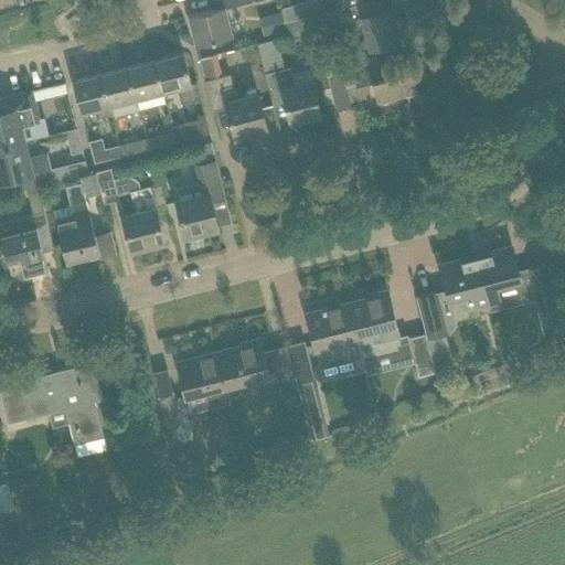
[(213,0),(215,8),(189,14),(195,45),(233,35),(228,19),(238,17),(235,3),(247,0),(213,0)]
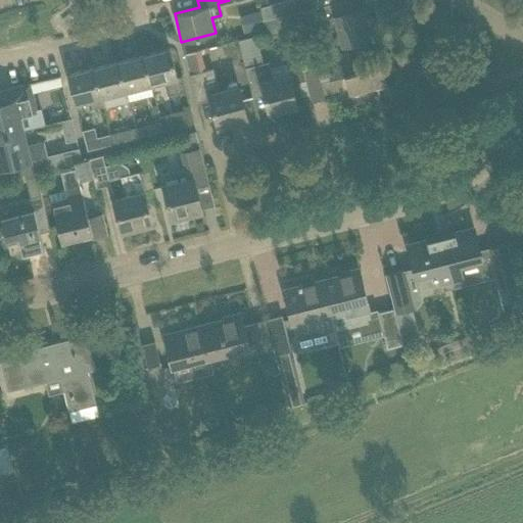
[(296,12),(314,8),(316,8),(313,0),(290,0),(269,5),(259,8),(260,10),(263,20),(296,12)]
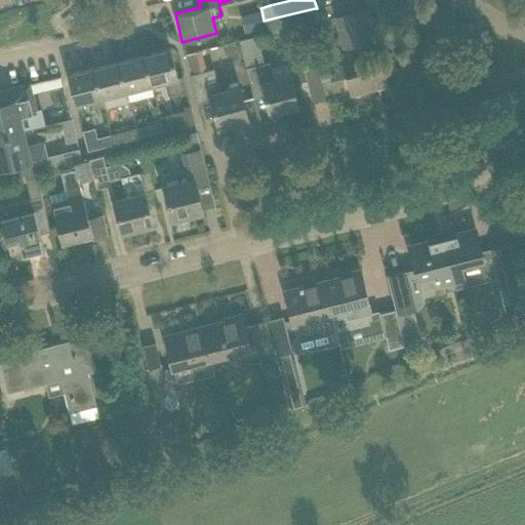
[(317,8),(315,8),(321,35),(341,30),(345,44),(376,37),(369,7),(346,13),(342,1),(317,8)]
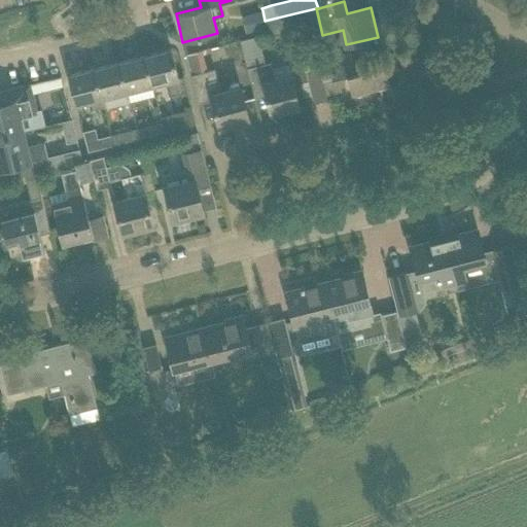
[(262,10),(243,15),(247,32),(267,28),(265,21),(262,10)]
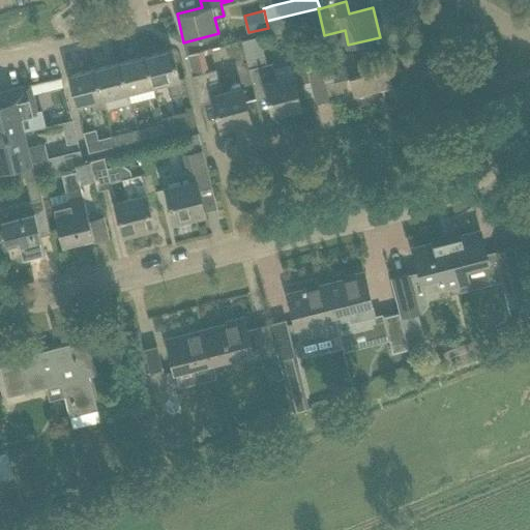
[(300,108),(296,88),(293,75),(276,79),(272,62),(266,64),(259,35),(241,40),(254,92),(266,89),(272,115),(300,108)]
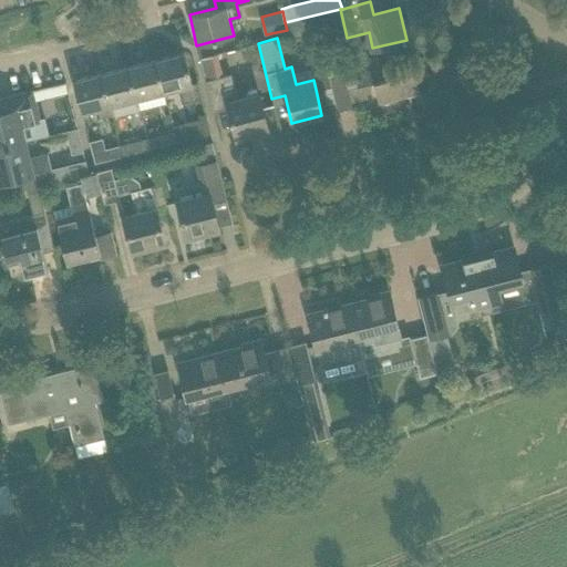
[(184,53),(156,60),(164,92),(176,90),(179,104),(200,99),(197,83),(192,84),(184,53)]
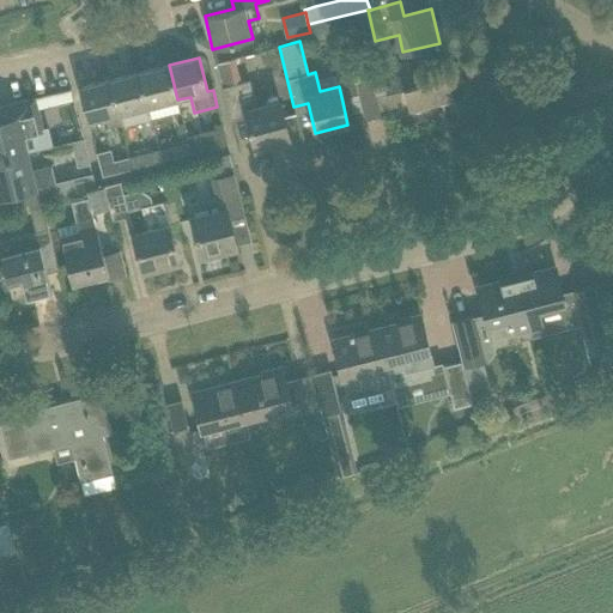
[(454,98),(448,76),(445,77),(441,61),(418,67),(413,68),(413,71),(400,73),(383,79),(356,85),(358,95),(364,121),(381,116),(378,110),(392,108),(401,96),(399,90),(404,89),(408,109),(454,98)]
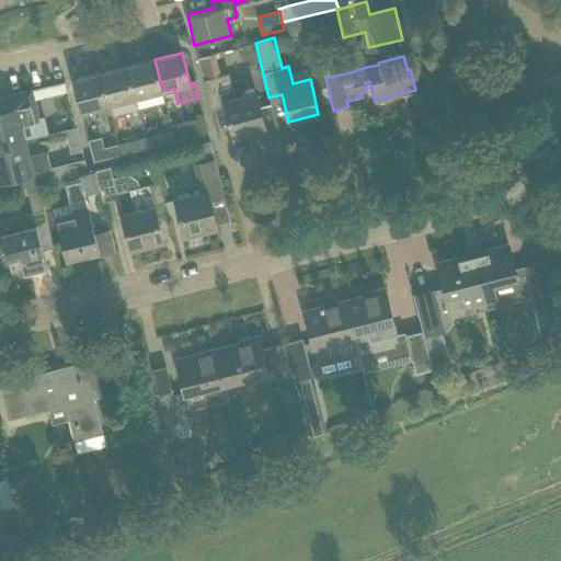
[(155,59),(127,66),(135,98),(162,91),(155,59)]
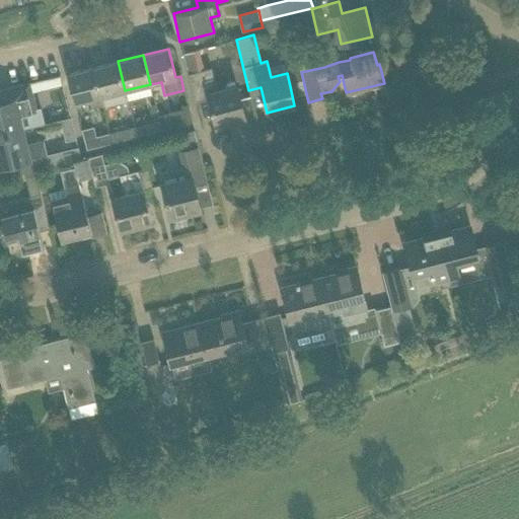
[(125,90),(118,61),(92,67),(100,96),(125,90)]
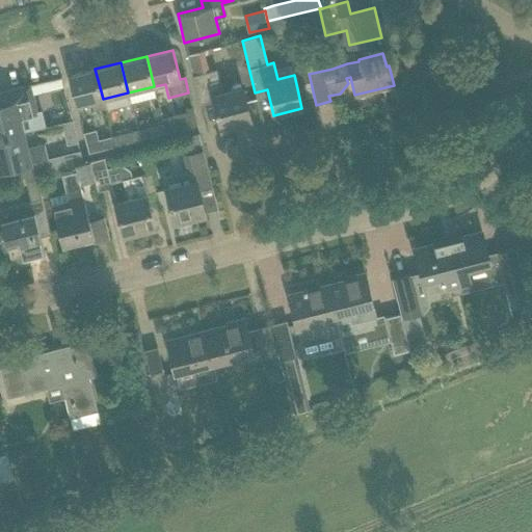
[(94,111),(104,108),(105,108),(103,99),(95,69),(69,76),(76,106),(91,102),(94,111)]
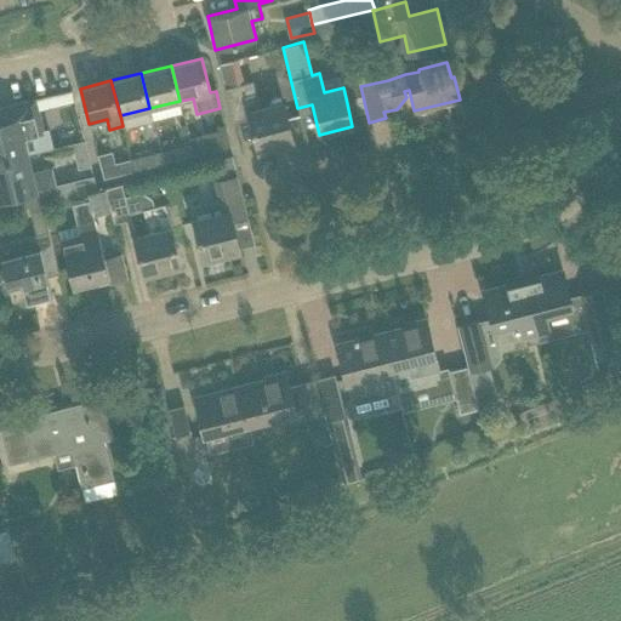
[(283,103),(257,109),(251,81),(226,89),(233,121),(250,117),(258,151),(292,141),(286,118),(283,103)]
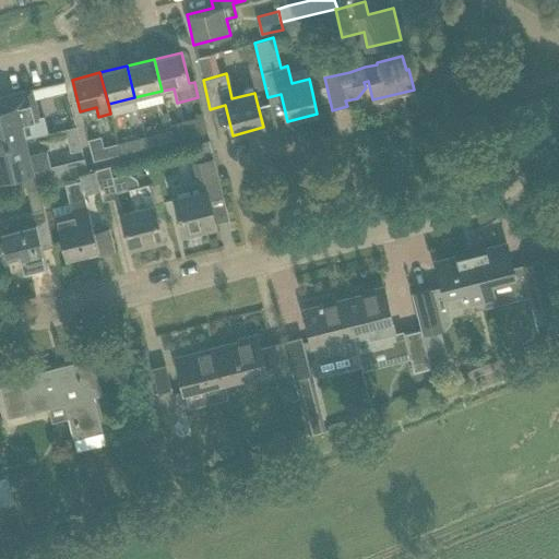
[(323,75),(314,78),(318,88),(326,86),(324,78),(323,75)]
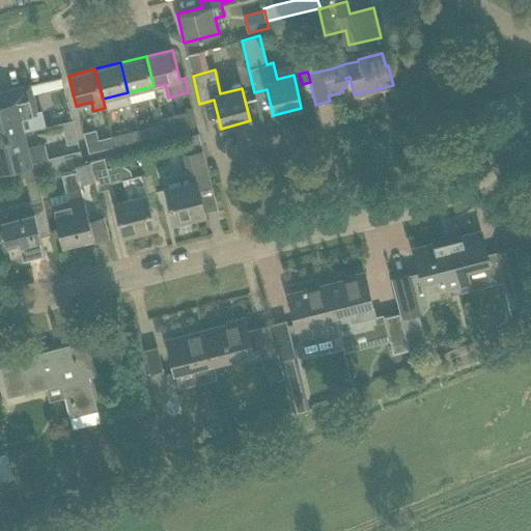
[(0,106),(0,138),(23,133),(19,117),(36,112),(34,106),(30,85),(0,92),(0,104),(0,106)]
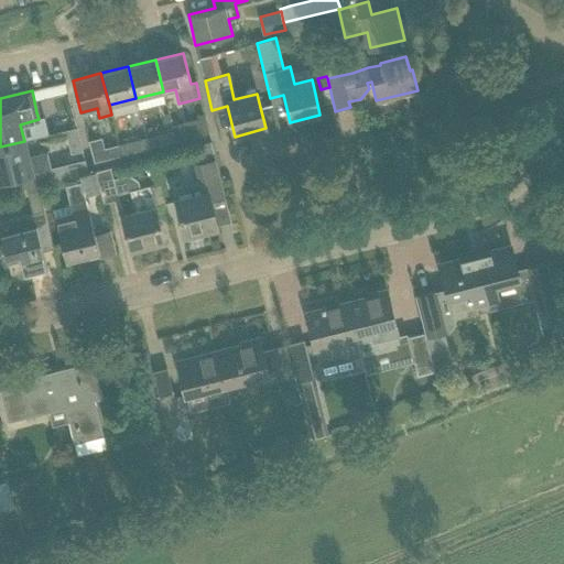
[(208,133),(205,117),(171,126),(173,132),(173,133),(175,142),(203,136),(203,134),(208,133)]
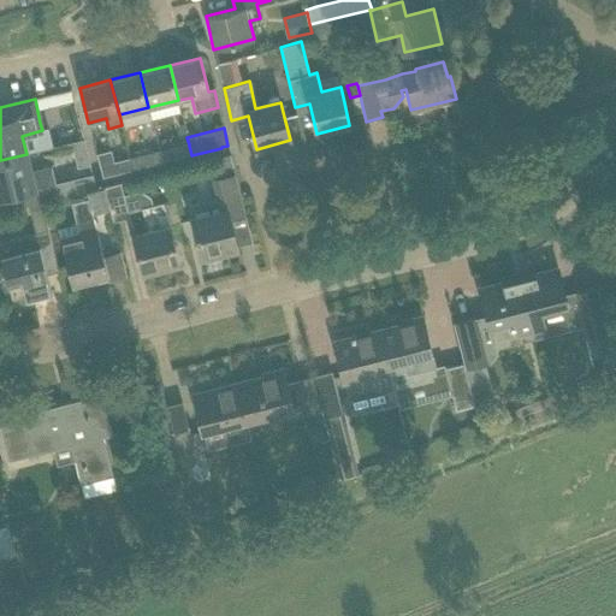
[(191,155),(189,146),(189,144),(159,152),(163,163),(191,155)]
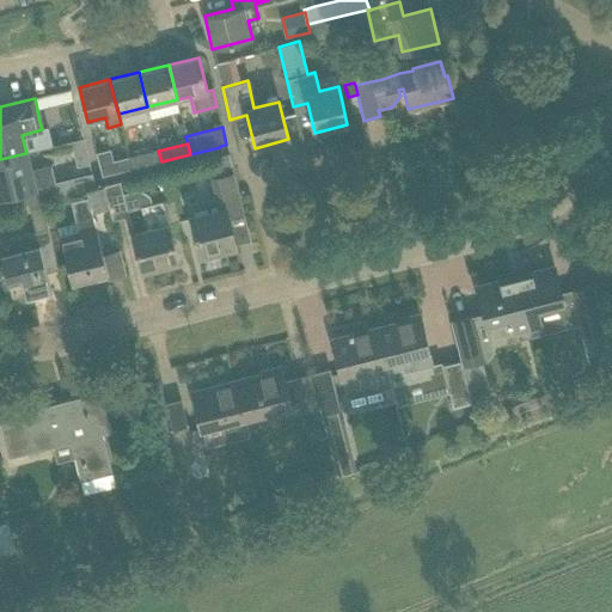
[(158,151),(129,158),(132,169),(161,161),(158,151)]
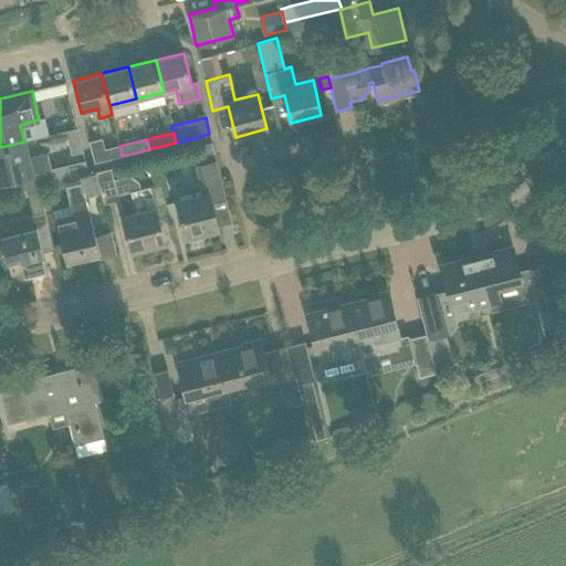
[(24,142),(0,147),(0,181),(17,178),(20,191),(54,182),(87,173),(84,160),(51,168),(48,153),(29,157),(24,142)]
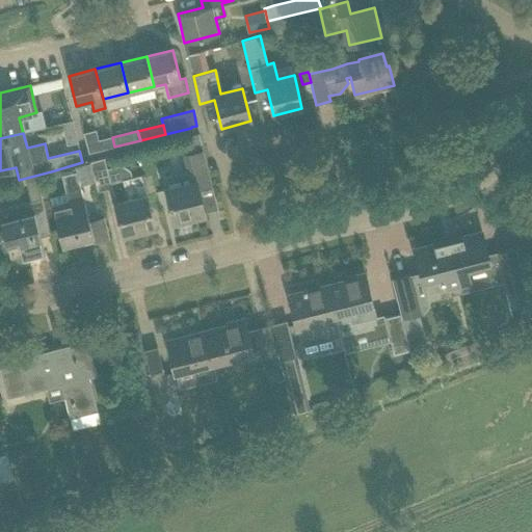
[(114,147),(112,137),(85,143),(88,153),(114,147)]
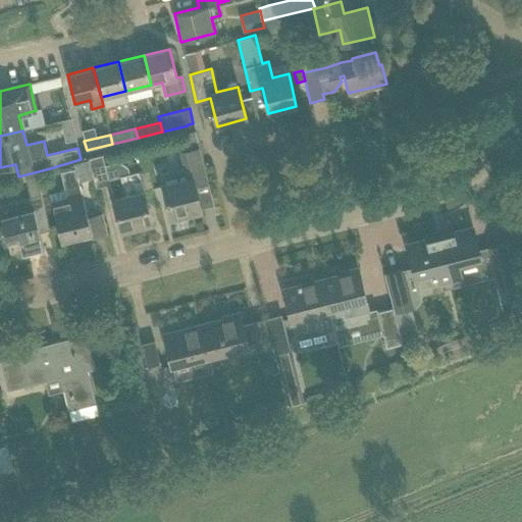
[(201,211),(195,185),(208,181),(203,160),(199,148),(179,153),(187,179),(162,186),(171,218),(173,218),(174,222),(187,219),(186,214),(201,211)]
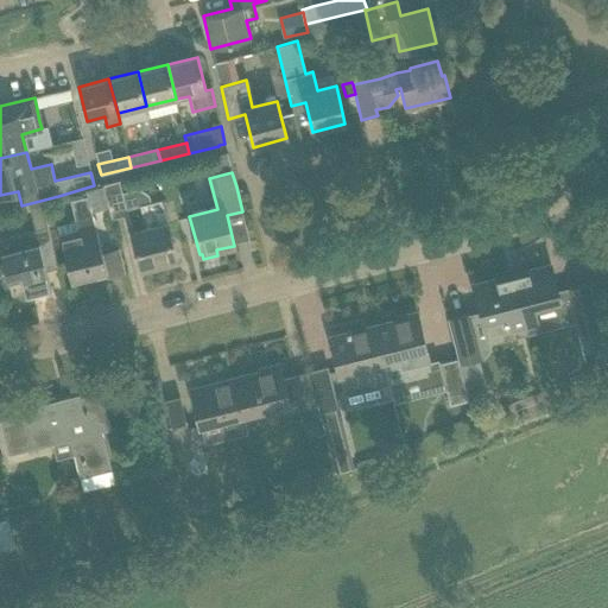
[(103,184),(108,207),(109,207),(113,219),(128,214),(120,179),(103,184)]
